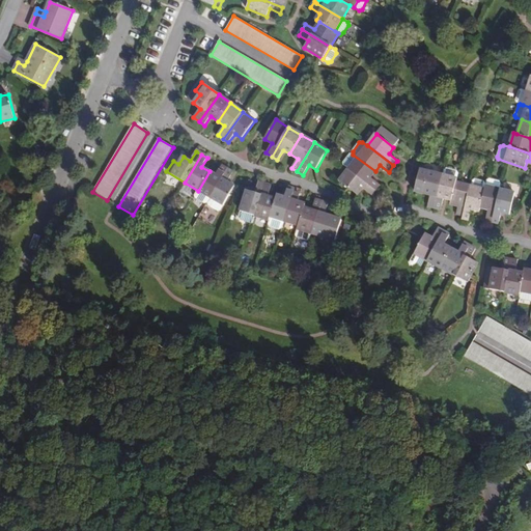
[(344,166),(348,169),(374,190),(380,184),(371,177),(375,171),(353,155),(350,155),(343,163),(344,166)]
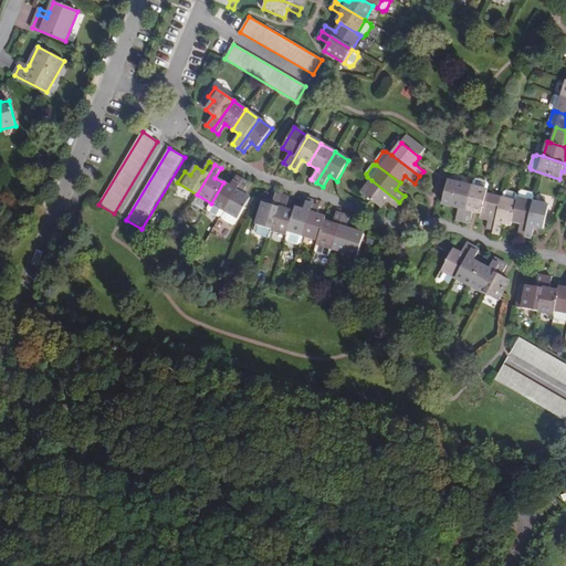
[(223,182),(211,203),(224,211),(242,181),(236,177),(230,187),(223,182)]
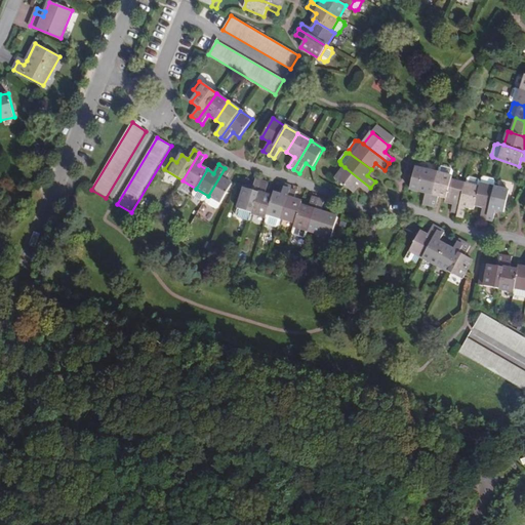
[(370,188),(345,167),(335,179),(353,193),(358,187),(367,193),(370,188)]
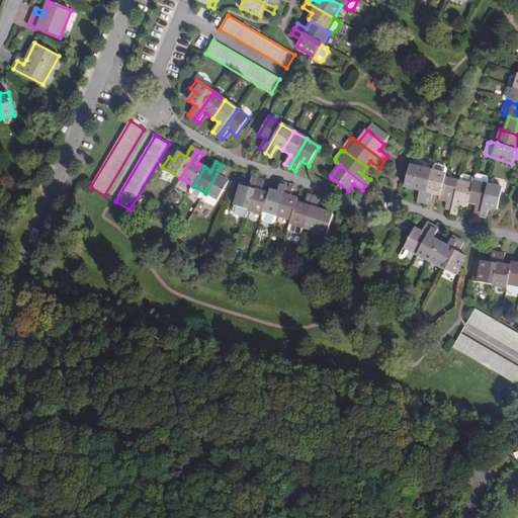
[(222,166),(205,193),(218,200),(229,182),(222,178),(228,169),(222,166)]
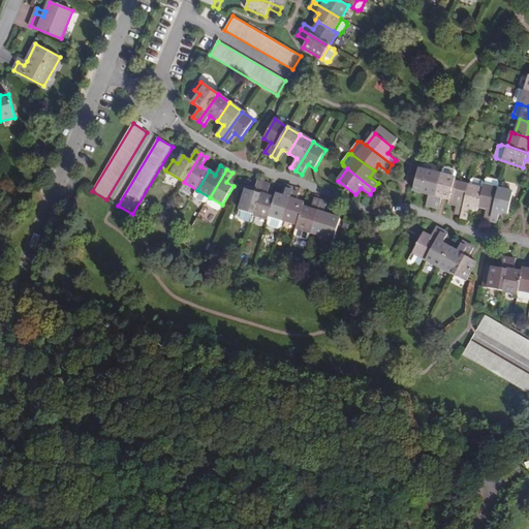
[(433,207),(441,175),(418,169),(413,190),(429,194),(426,206),(433,207)]
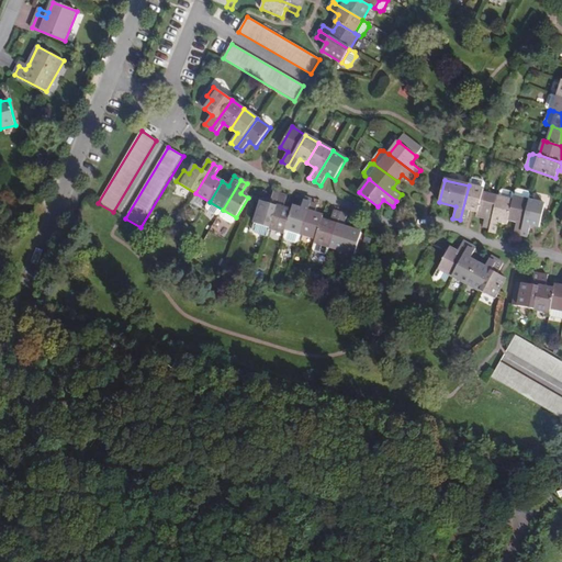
[(478,212),(483,193),(484,190),(469,186),(460,220),(467,222),(470,210),(478,212)]
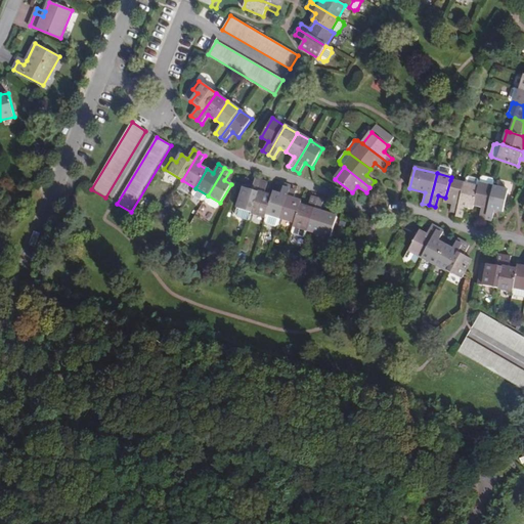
[(237,209),(252,214),(262,182),(255,180),(252,190),(244,188),(237,209)]
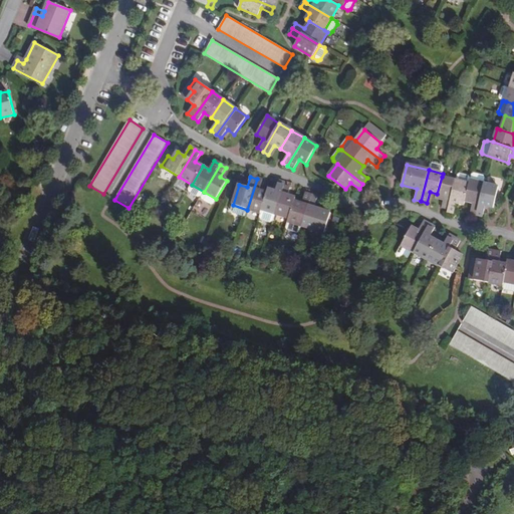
[(448,209),(456,181),(442,177),(437,194),(436,197),(444,199),(442,207),(448,209)]
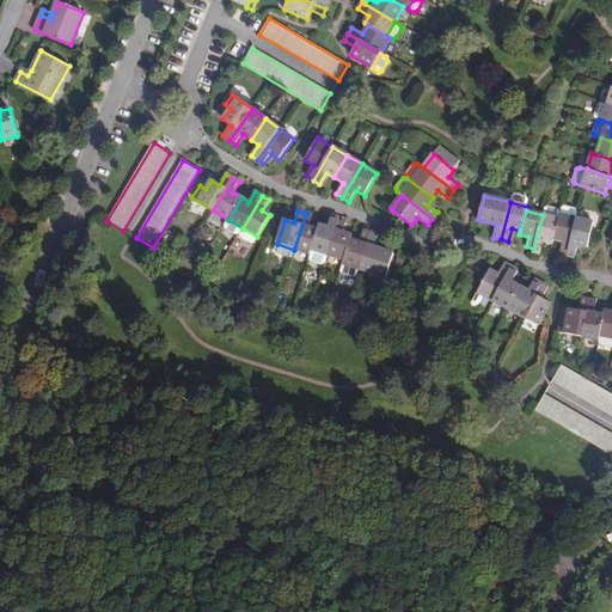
[(310,255),(311,250),(318,230),(308,227),(313,215),(306,213),(294,250),(310,255)]
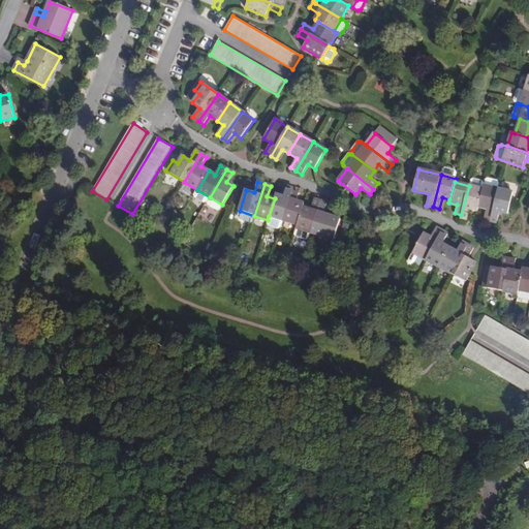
[(490,221),(498,189),(484,185),(483,189),(478,207),(487,209),(484,219),(490,221)]
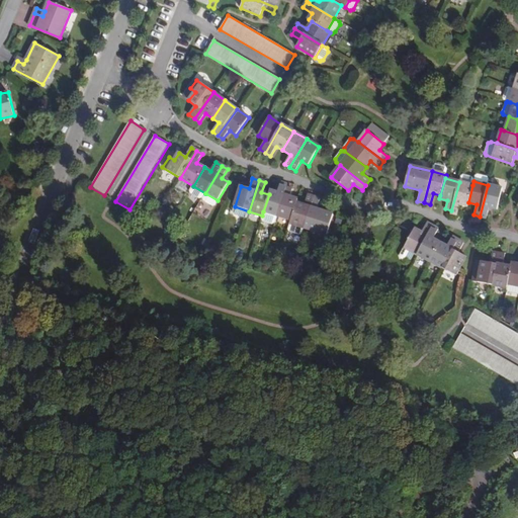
[(468,202),(472,185),(459,182),(451,210),(451,213),(457,214),(460,204),(467,206),(468,202)]
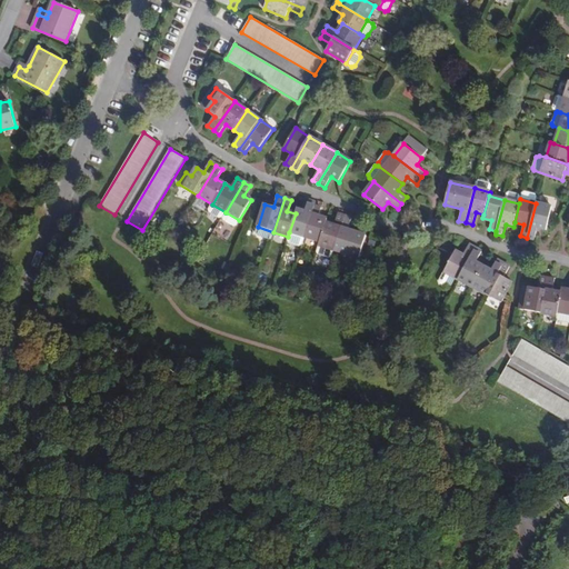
[(289,232),(305,237),(315,207),(316,203),(309,201),(306,212),(297,210),(296,213),(289,232)]
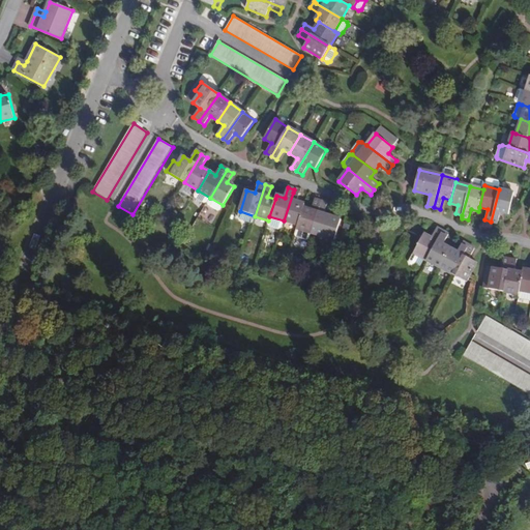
[(514,194),(499,189),(491,222),(498,224),(501,212),(508,214),(514,194)]
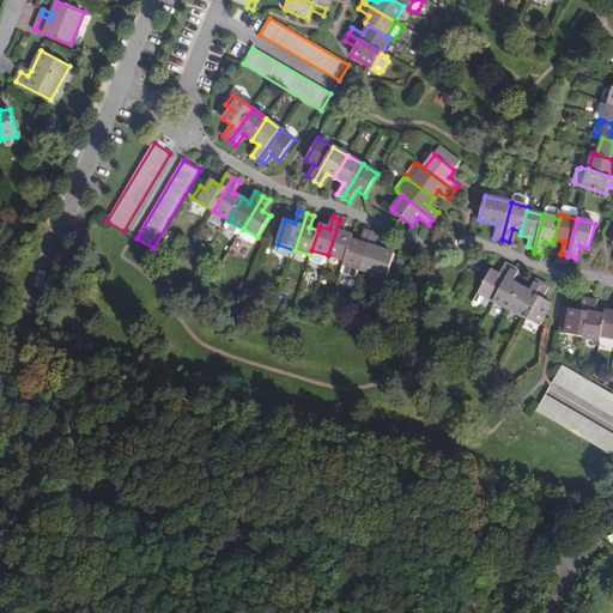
[(243,229),(229,220),(224,226),(225,229),(236,236),(240,235),(243,229)]
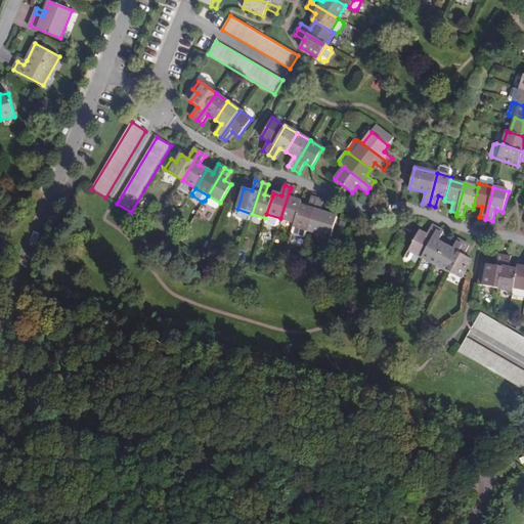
[(280,218),(295,223),(300,206),(301,202),(294,200),(297,192),(290,190),(280,218)]
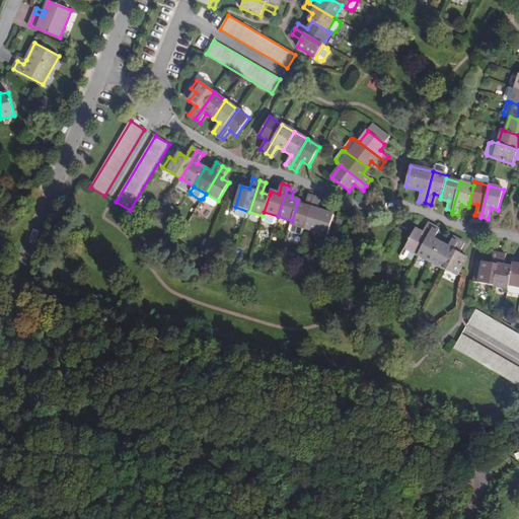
[(218,201),(206,194),(203,199),(203,201),(213,207),(215,206),(218,201)]
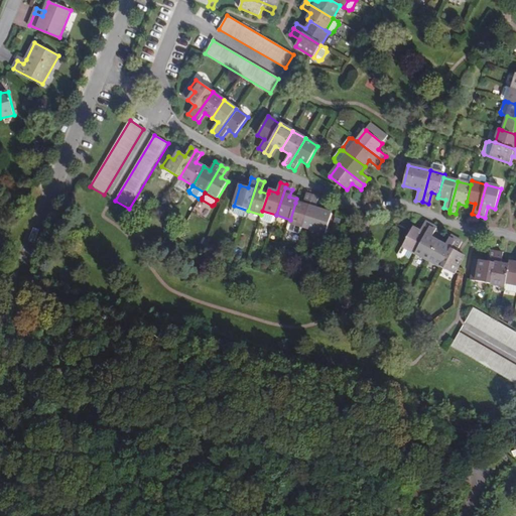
[(295,203),(290,220),(289,223),(303,228),(313,197),(306,195),(303,205),(295,203)]
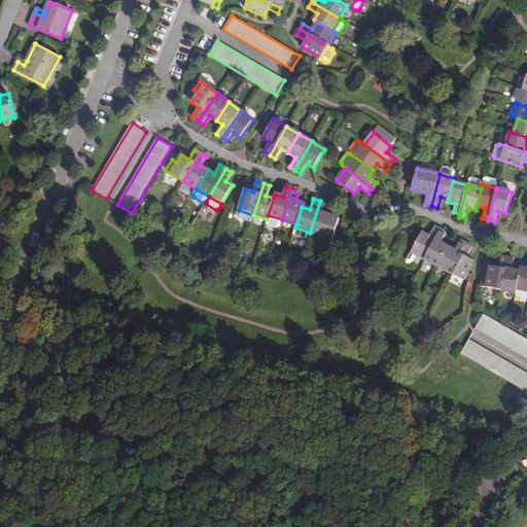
[(320,201),(310,233),(324,237),(325,236),(342,241),(345,230),(328,223),(330,216),(322,213),(326,203),(320,201)]
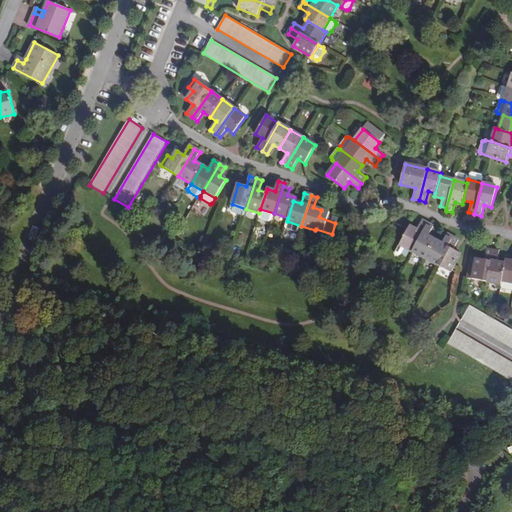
[(246,209),(232,204),(230,210),(232,212),(242,216),(244,214),(246,209)]
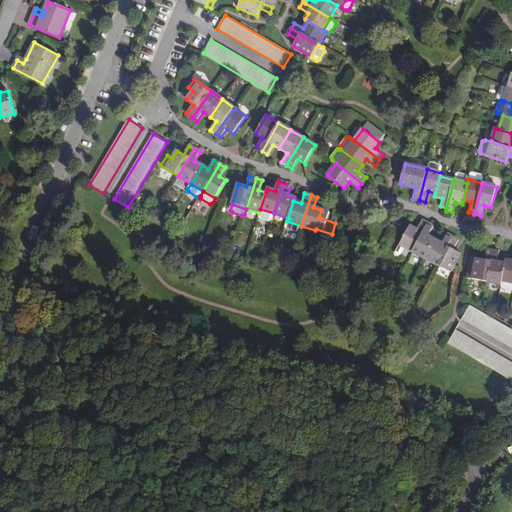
[(410,258),(413,252),(429,224),(422,221),(417,230),(410,226),(396,251),(397,254),(399,255),(400,254),(402,253),(410,258)]
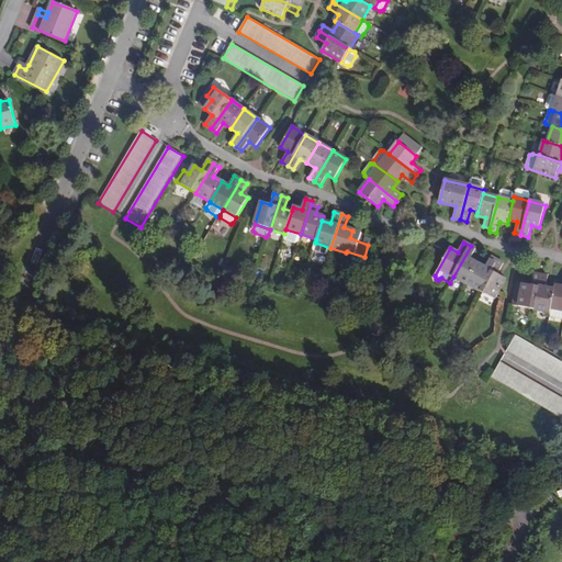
[(453,277),(467,284),(479,263),(470,259),(476,249),(471,246),(453,277)]
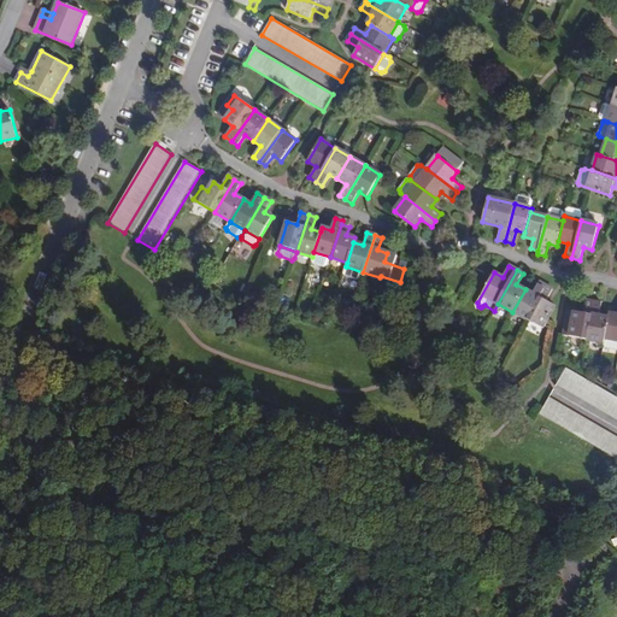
[(380,277),(363,272),(360,278),(362,282),(375,286),(377,285),(380,277)]
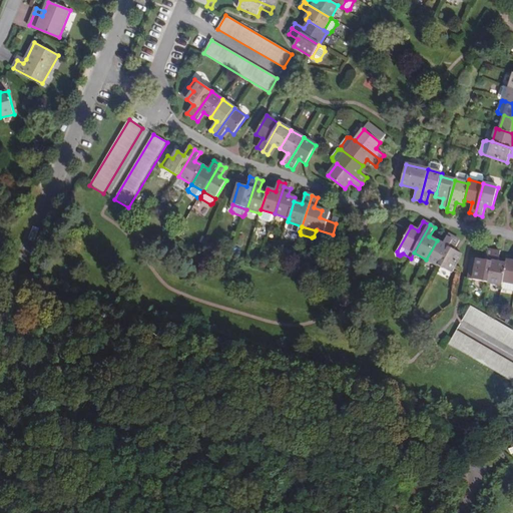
[(426,260),(439,267),(454,238),(448,234),(443,244),(437,240),(426,260)]
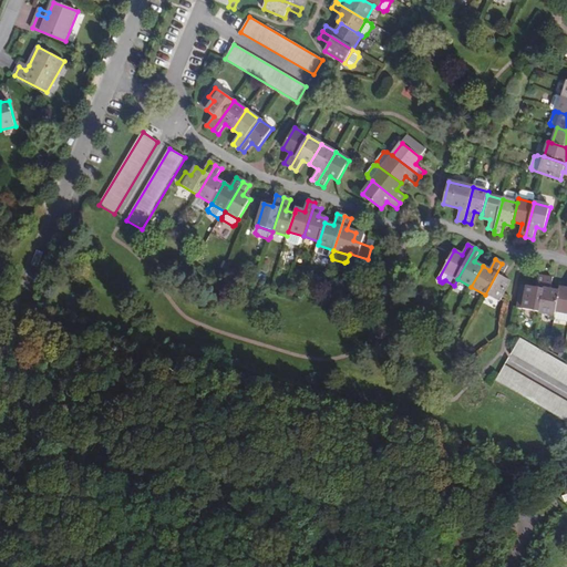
[(502,264),(485,295),(498,302),(509,281),(502,277),(508,267),(502,264)]
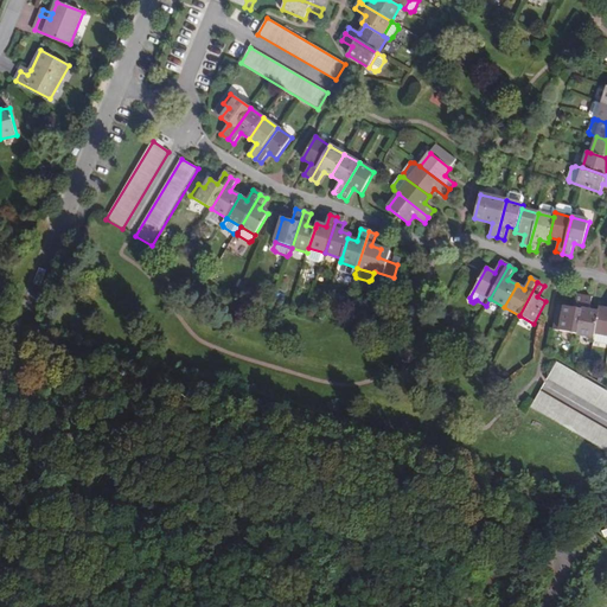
[(553,330),(577,334),(585,296),(576,295),(574,308),(557,305),(553,330)]
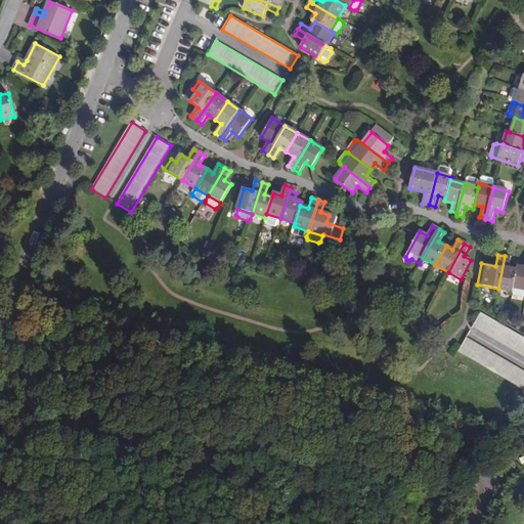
[(498,289),(513,292),(514,288),(517,270),(509,268),(511,258),(505,256),(498,289)]
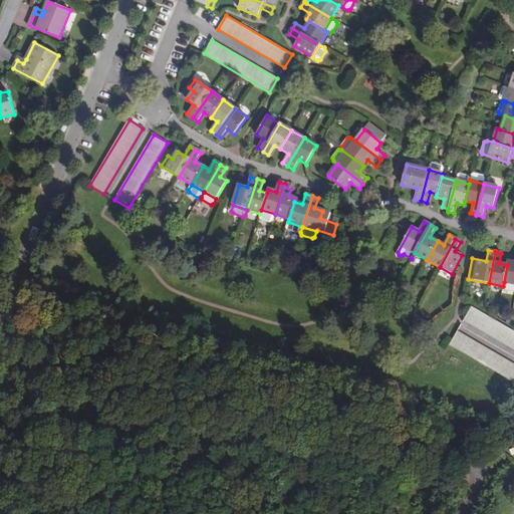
[(504,282),(513,283),(513,262),(508,261),(507,265),(504,282)]
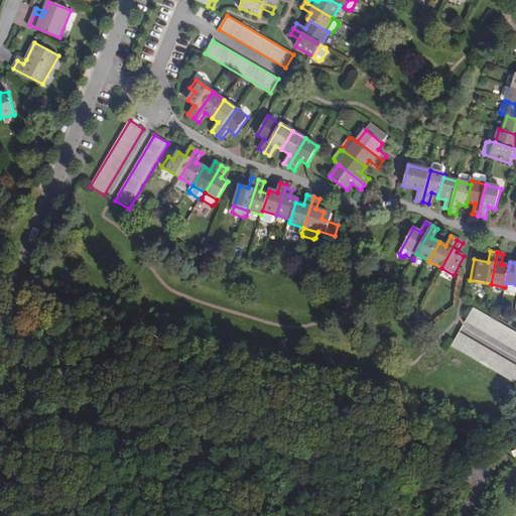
[(515,293),(515,284),(506,283),(505,287),(504,291),(515,293)]
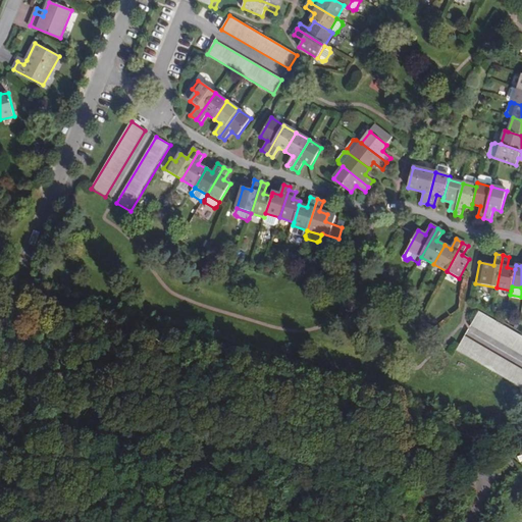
[(521,335),(479,311),(470,325),(521,355),(521,335)]
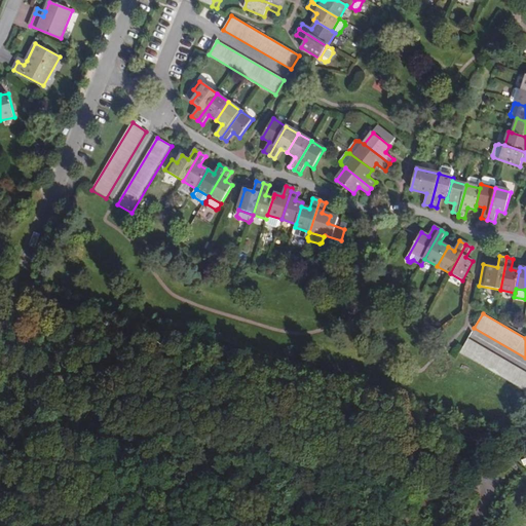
[(525,372),(467,339),(459,353),(525,391),(525,372)]
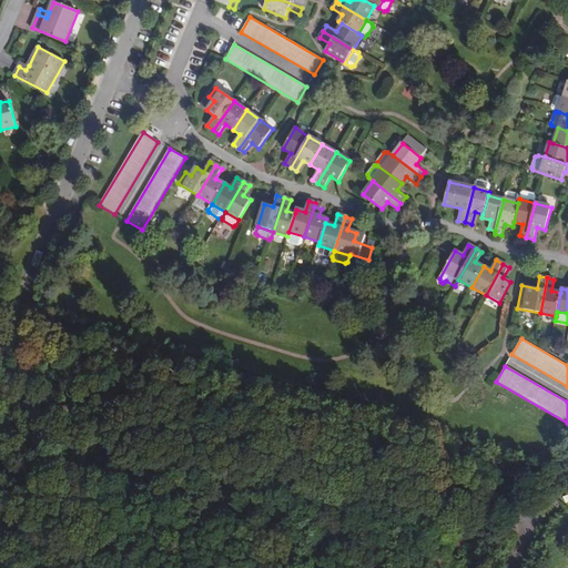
All buildings are outlined.
